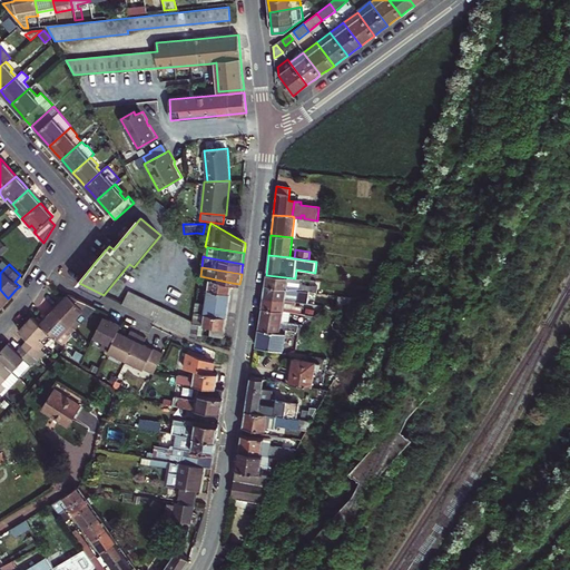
[(316,292),(317,293),(318,286),(313,286),(303,285),(303,283),(300,283),(301,278),(295,278),(266,275),(265,281),(265,286),(312,292),(316,292)]
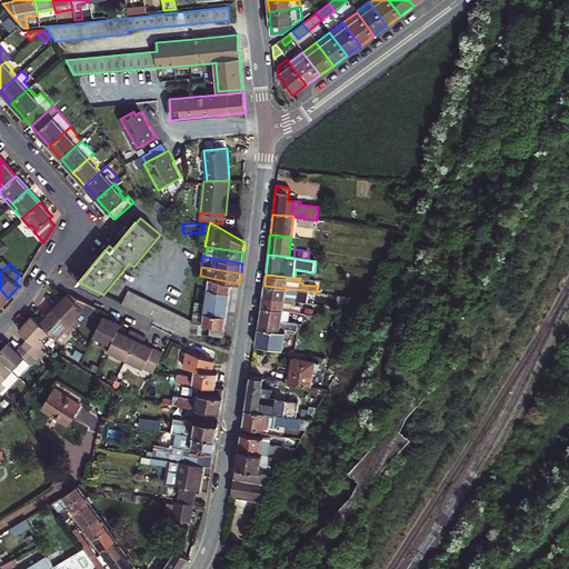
[(231,282),(200,276),(199,280),(209,281),(208,288),(230,292),(230,288),(231,282)]
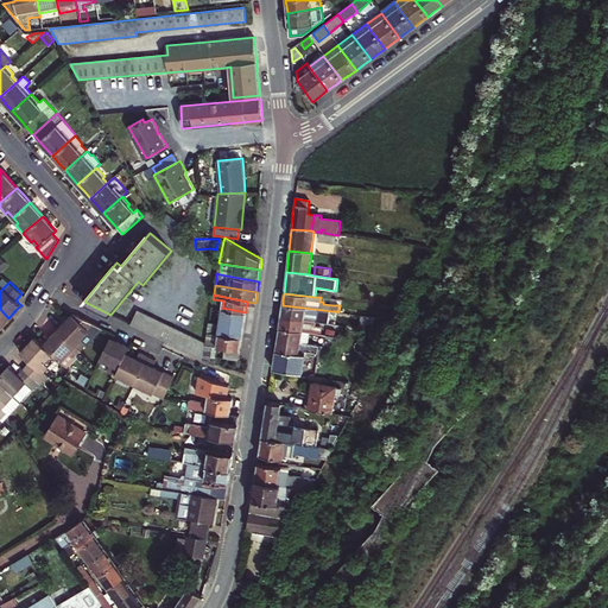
[(314,321),(329,323),(330,316),(331,317),(333,311),(283,305),(282,311),(280,316),(314,321)]
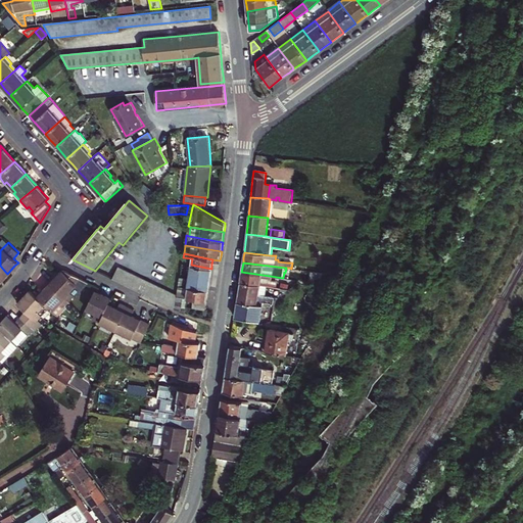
[(209,280),(211,269),(191,265),(188,287),(208,290),(209,280)]
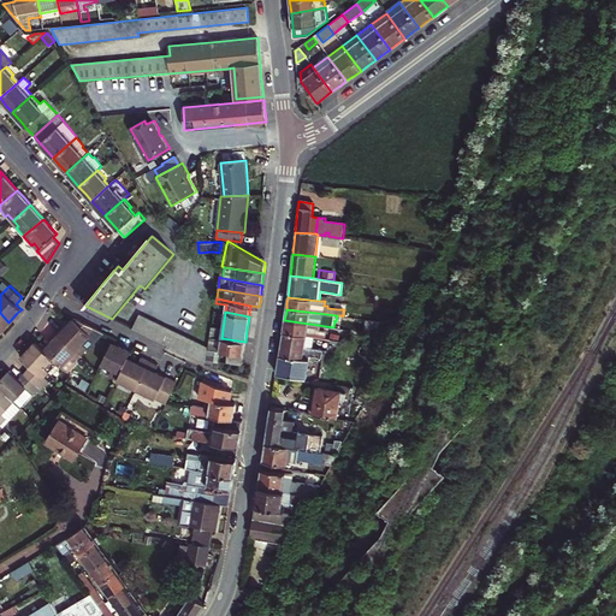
[(208,348),(140,314),(132,329),(159,341),(206,365),(208,348)]
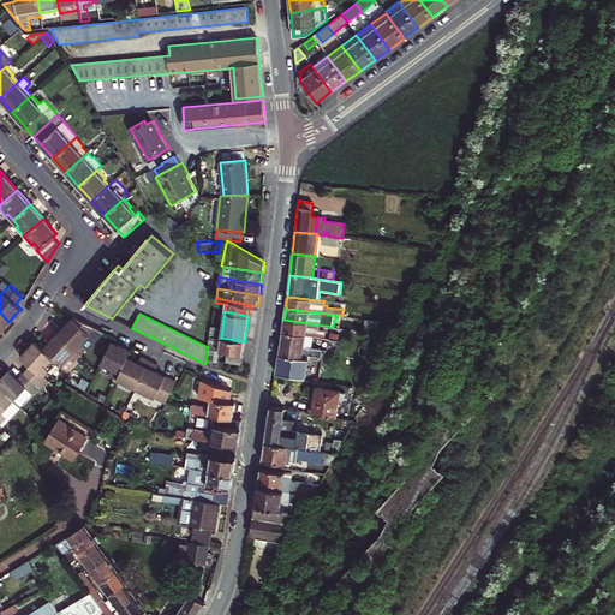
[(66,326),(59,334),(82,354),(88,347),(89,348),(105,332),(75,317),(66,326)]
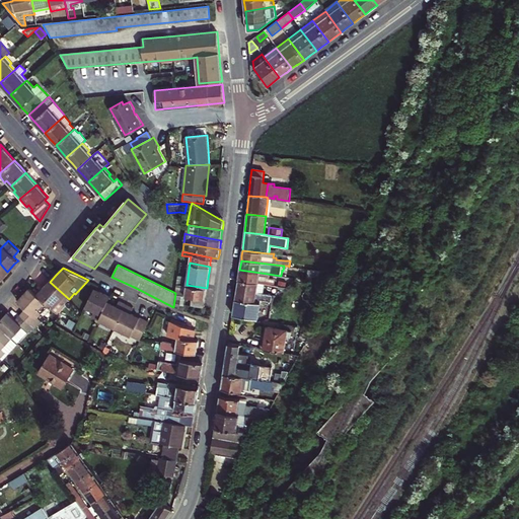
[(279,285),(287,287),(296,280),(288,278),(280,285),(280,283),(267,280),(268,274),(239,270),(239,276),(238,281),(265,284),(279,285)]
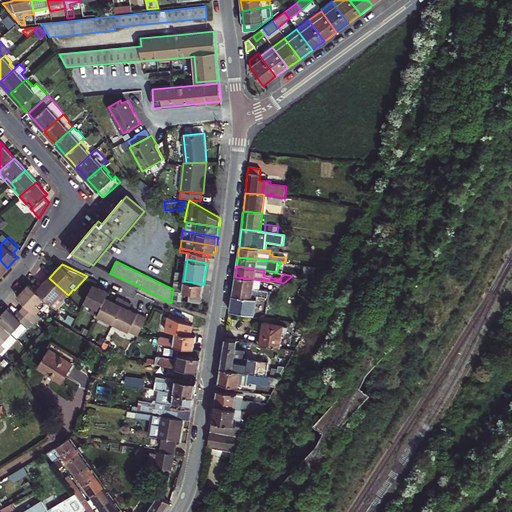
[(234,286),(259,290),(261,280),(235,277),(234,282),(234,286)]
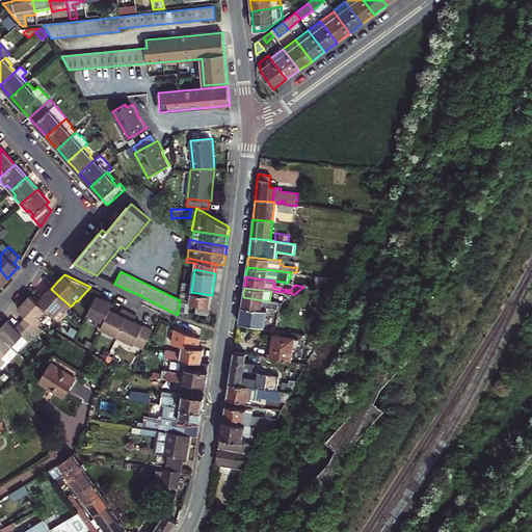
[(71,307),(51,289),(45,295),(38,302),(47,310),(50,313),(54,317),(60,310),(64,313),(71,307)]
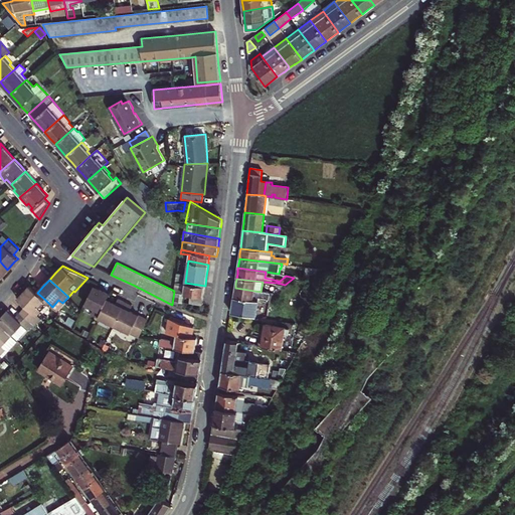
[(202,298),(205,286),(185,283),(180,283),(176,282),(174,291),(172,305),(185,309),(187,304),(182,302),(179,301),(180,293),(183,294),(190,295),(189,302),(201,304),(202,298)]
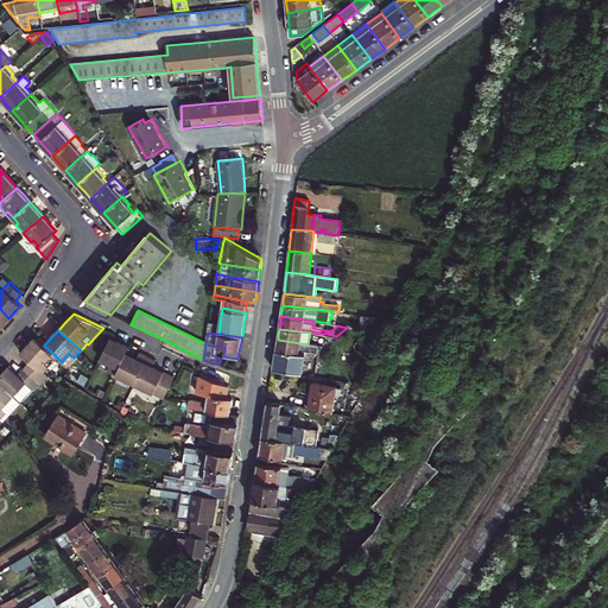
[(44,346),(36,337),(27,347),(21,353),(30,361),(43,374),(50,367),(45,362),(54,354),(44,346)]
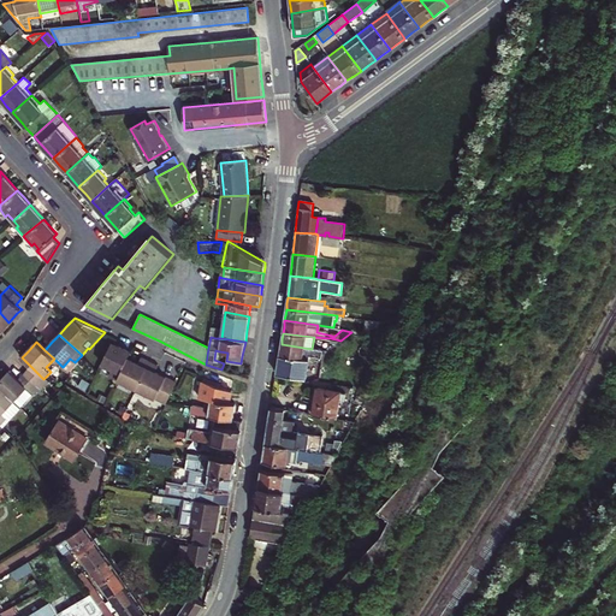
[(122,348),(112,343),(102,363),(112,369),(120,373),(129,359),(131,351),(122,348)]
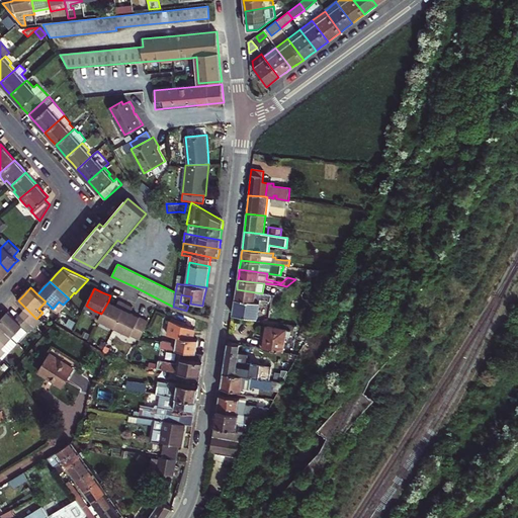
[(260,299),(268,300),(270,301),(271,297),(275,294),(262,293),(237,289),(236,294),(235,298),(260,303),(260,299)]
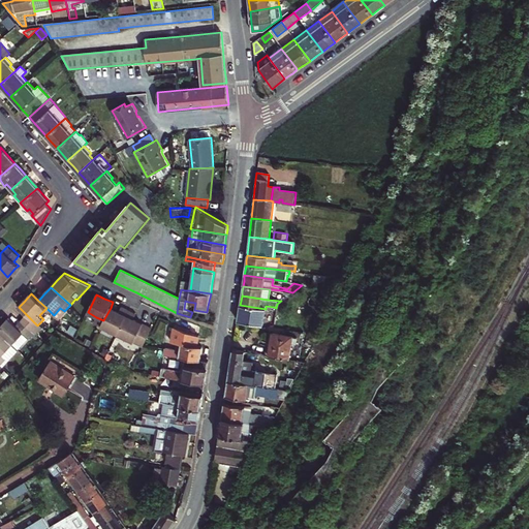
[(238,321),(262,325),(266,309),(240,305),(239,315),(238,321)]
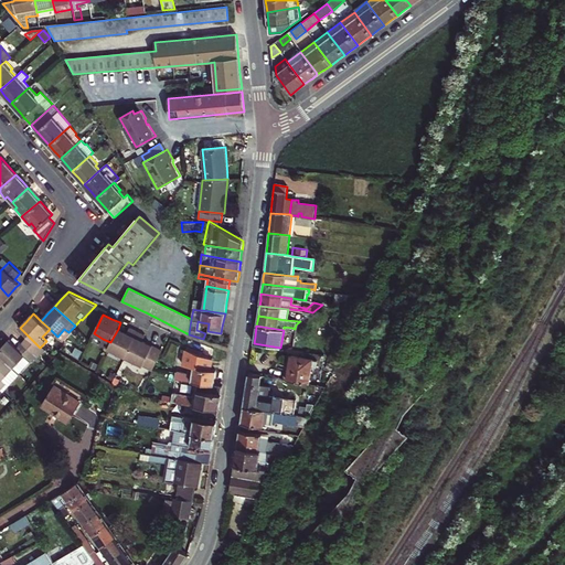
[(127,333),(118,329),(110,342),(108,348),(126,356),(138,331),(131,329),(130,328),(127,333)]
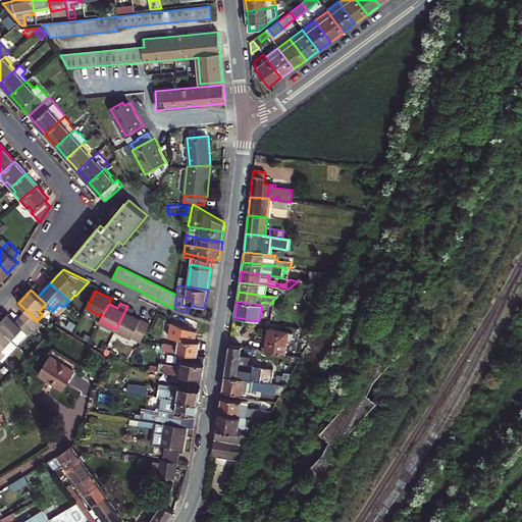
[(43,315),(49,307),(46,304),(39,311),(43,315)]
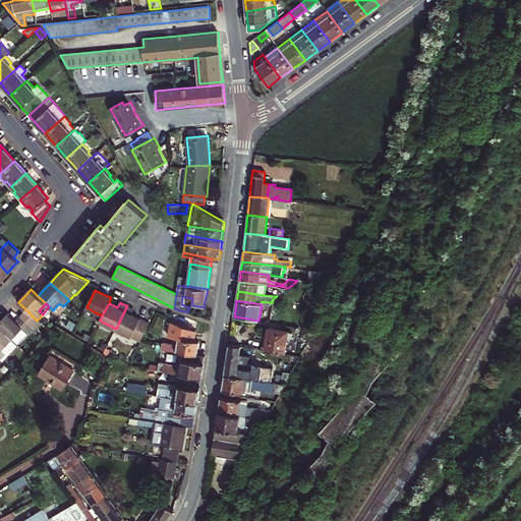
[(140,312),(127,305),(116,329),(140,341),(150,324),(140,320),(143,313),(140,312)]
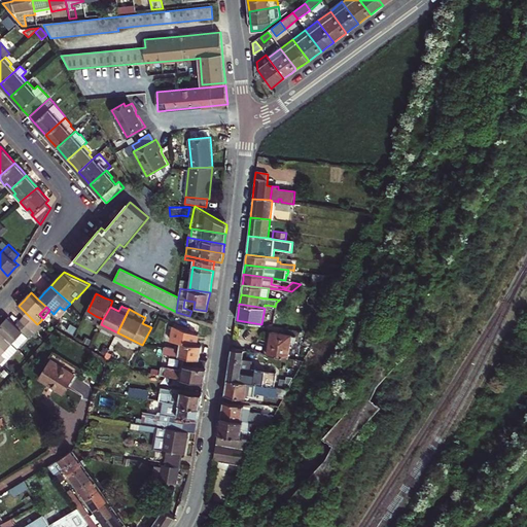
[(37,324),(26,313),(21,319),(32,329),(37,324)]
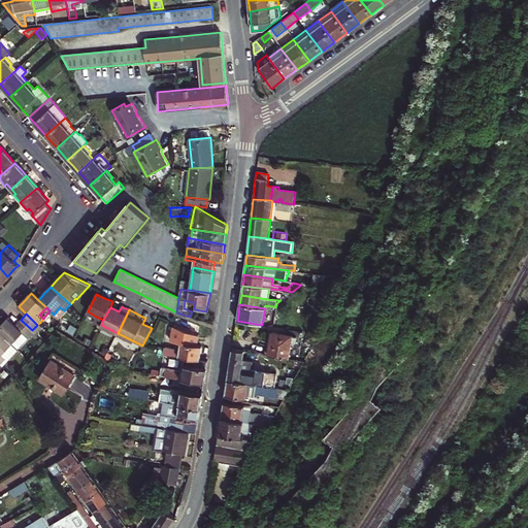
[(94,322),(101,325),(103,320),(96,317),(94,322)]
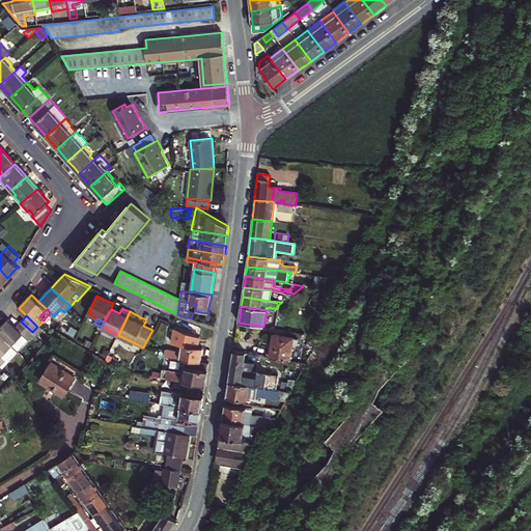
[(16,327),(7,319),(4,324),(0,327),(0,333),(12,345),(19,351),(35,335),(32,332),(21,322),(16,327)]
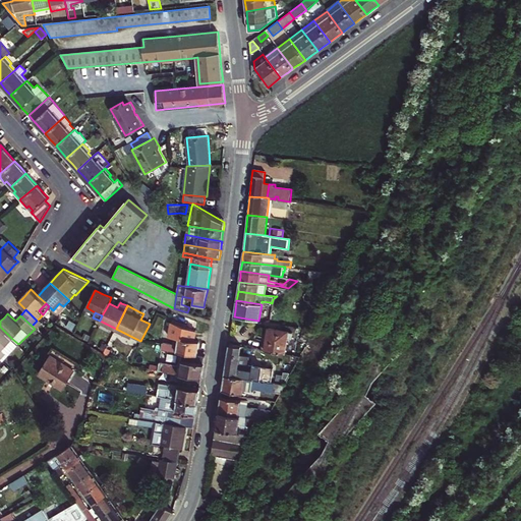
[(182,352),(197,355),(198,348),(199,341),(194,341),(196,331),(171,322),(169,336),(174,337),(179,338),(178,346),(156,343),(162,344),(161,349),(162,349),(182,352)]
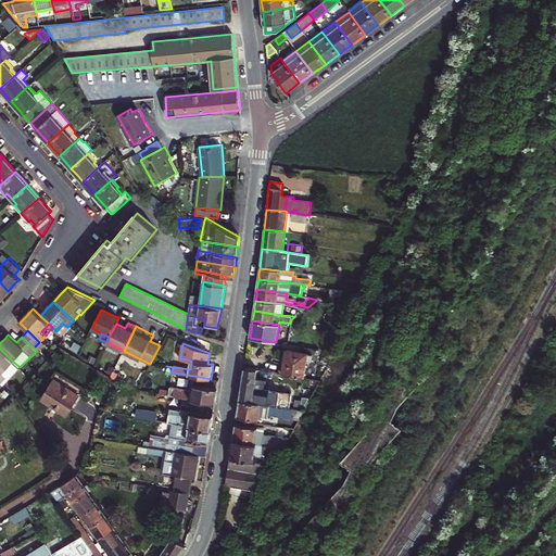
[(13,362),(0,349),(0,382),(2,384),(8,379),(2,374),(13,362)]
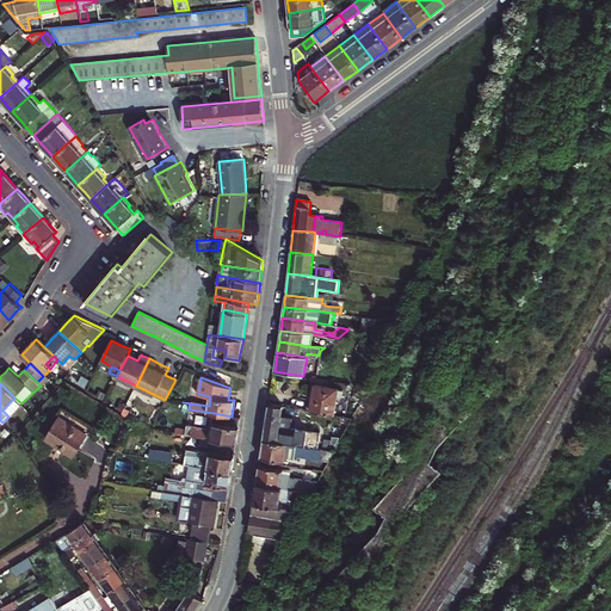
[(310,411),(333,414),(335,403),(341,405),(344,389),(315,384),(313,397),(310,411)]
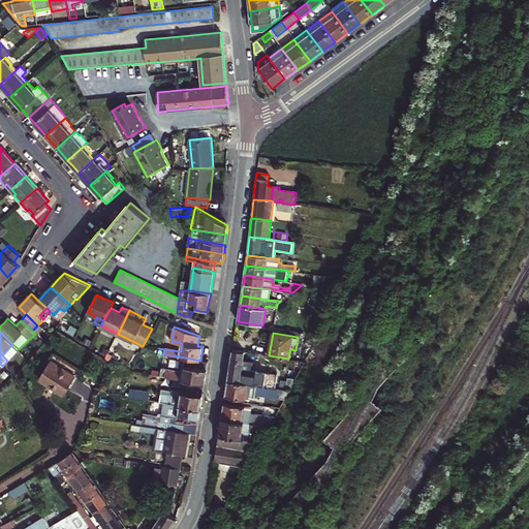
[(189,381),(205,383),(206,374),(208,362),(200,361),(185,358),(183,371),(162,367),(164,354),(163,354),(164,349),(158,348),(152,375),(175,378),(189,381)]
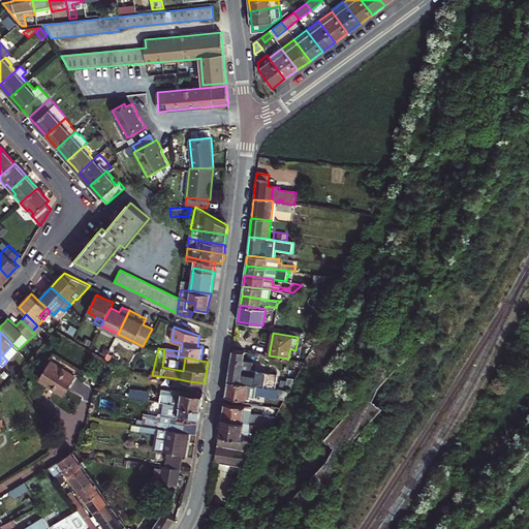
[(244,361),(245,351),(232,350),(231,359),(244,361)]
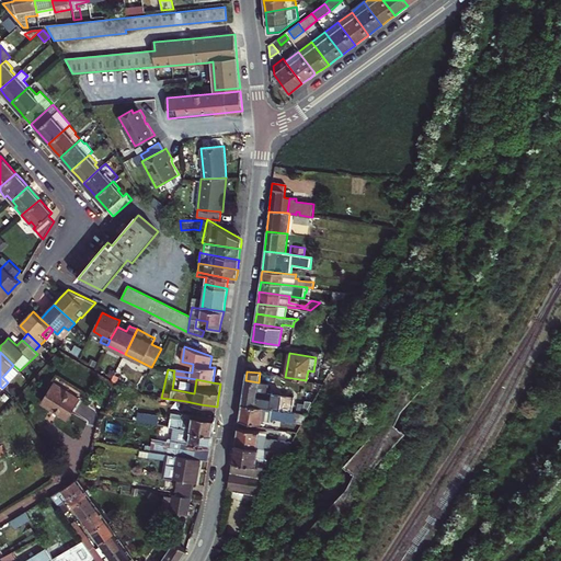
[(242,403),(292,412),(294,397),(266,392),(268,384),(259,382),(245,380),(243,391),(242,403)]
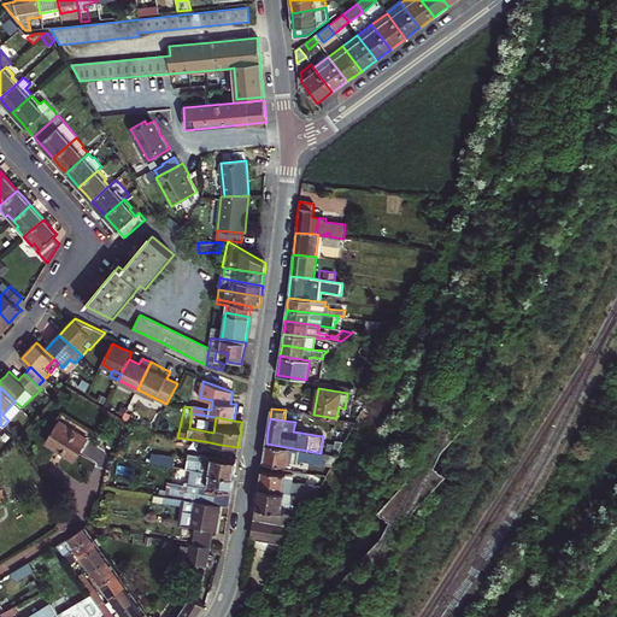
[(62,452),(75,460),(89,440),(59,421),(46,441),(62,452)]
